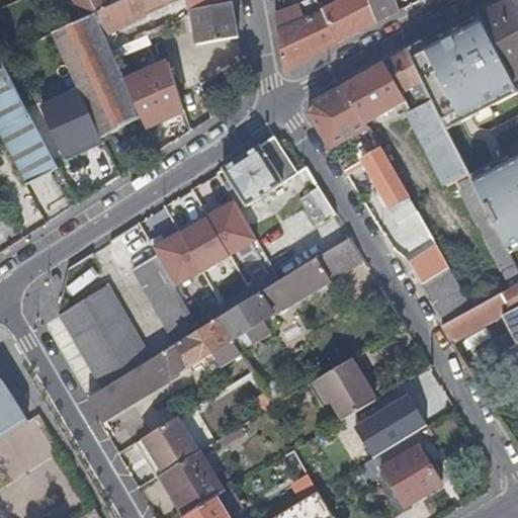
[(73,0),(84,21),(95,16),(111,9),(106,0),(73,0)]
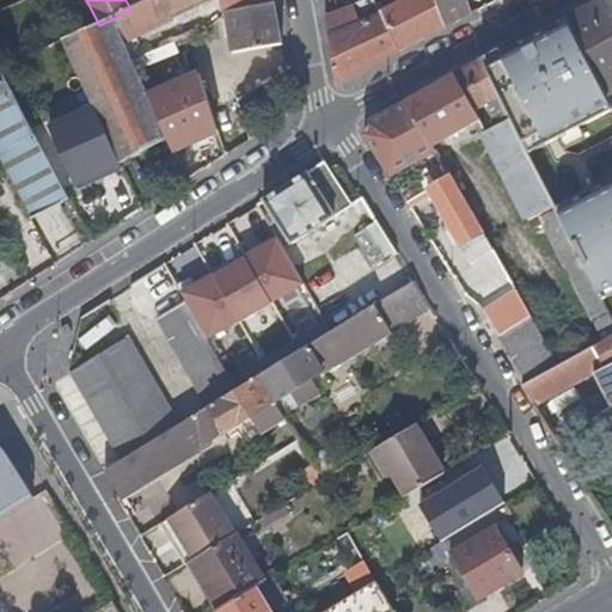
[(172,18),(164,0),(153,0),(132,11),(112,19),(123,41),(172,18)]
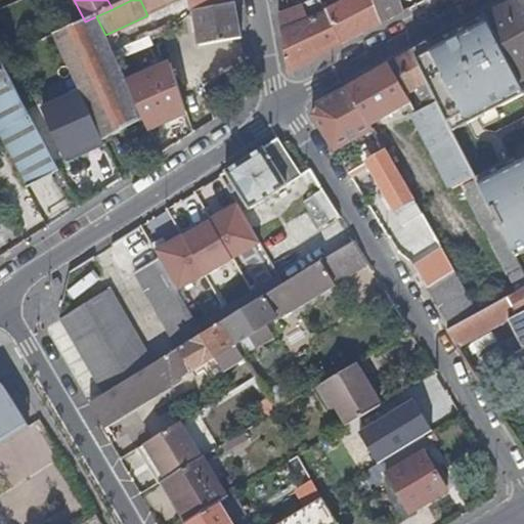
[(235,4),(233,0),(140,0),(147,15),(180,0),(192,0),(194,12),(235,4)]
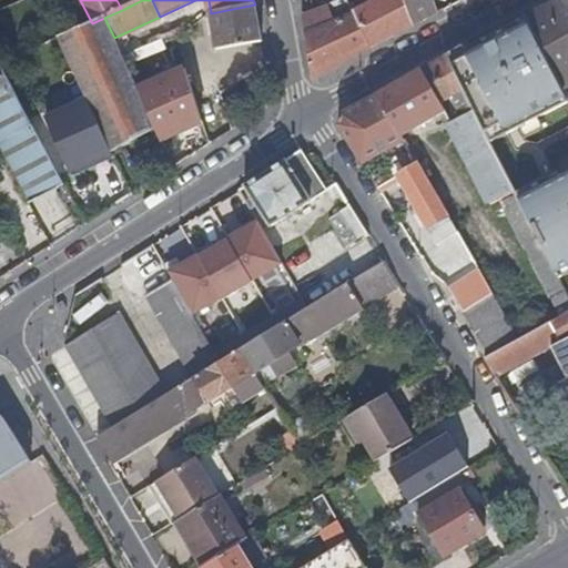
[(313,75),(416,23),(406,0),(374,0),(374,1),(336,22),(331,3),(313,10),(302,13),(313,75)]
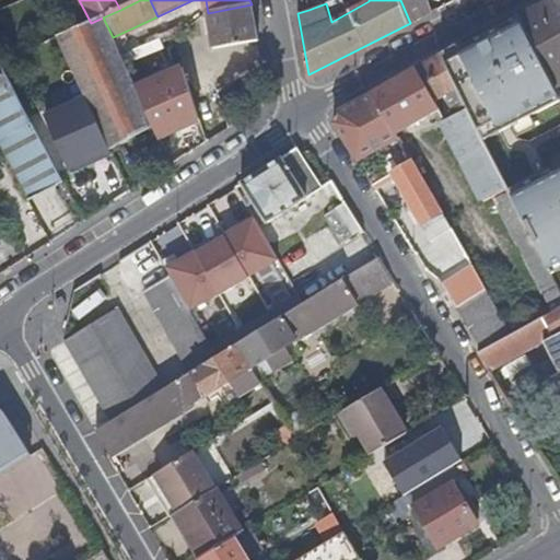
[(400,0),(410,23),(433,11),(429,0),(400,0)]
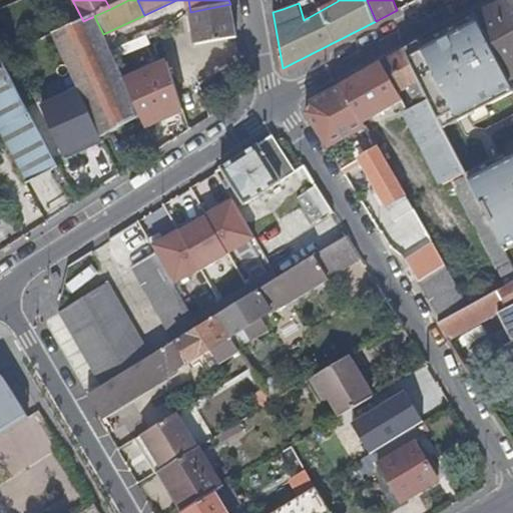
[(512,0),(505,0),(475,15),(508,78),(510,80),(512,77),(512,0)]
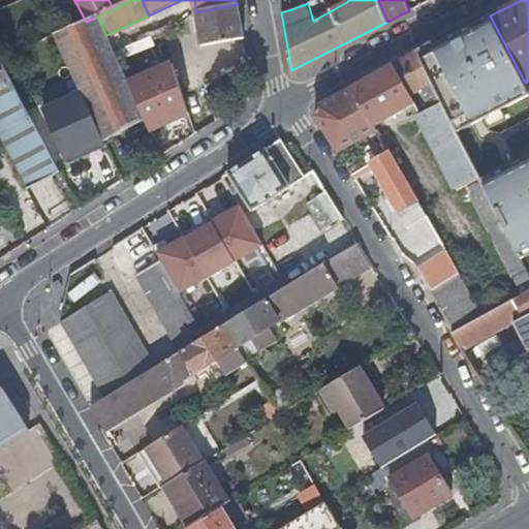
[(243,38),(238,4),(196,12),(201,48),(243,38)]
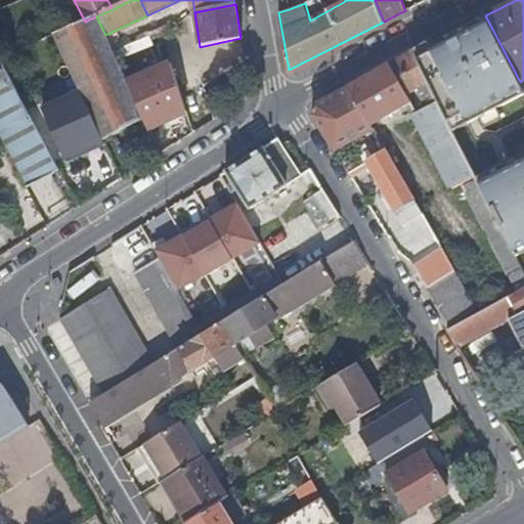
[(449,128),(451,131),(523,94),(523,87),(521,82),(519,80),(485,15),(426,45),(425,42),(409,51),(436,103),(449,128)]
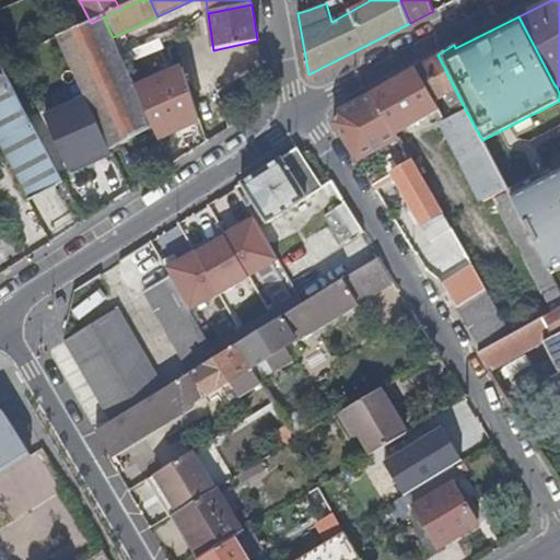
[(113,37),(103,18),(91,23),(59,38),(86,100),(48,117),(71,167),(105,153),(153,128),(138,95),(120,56),(113,37)]
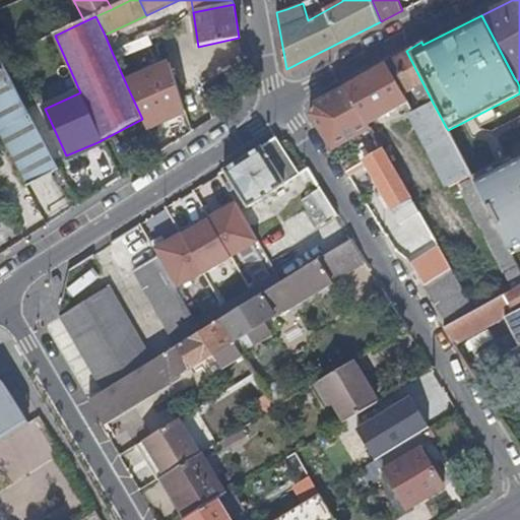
[(433,103),(406,51),(386,63),(402,94),(412,89),(421,108),(433,103)]
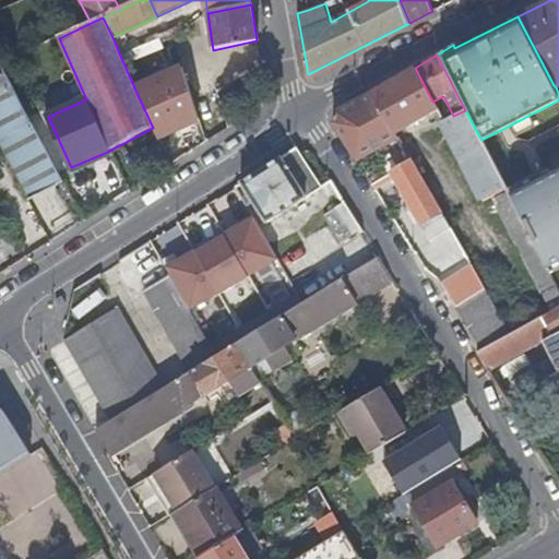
[(63,181),(0,66),(0,64),(0,147),(28,200),(63,181)]
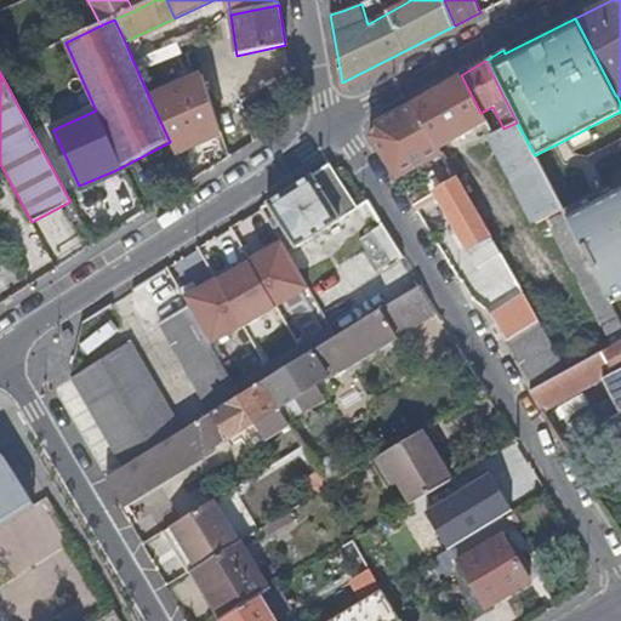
[(480,113),(461,75),(412,103),(437,146),(439,147),(484,121),(480,113)]
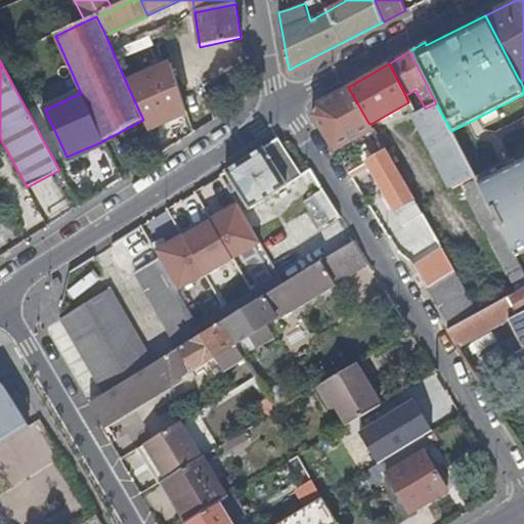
[(181,98),(205,86),(198,67),(174,75),(181,98)]
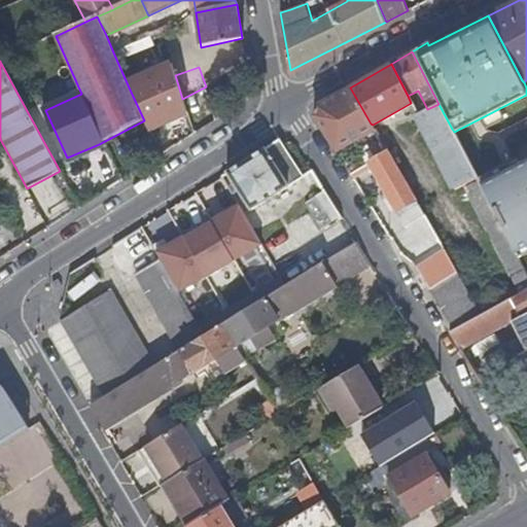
[(182,99),(175,75),(130,90),(144,120),(146,118),(182,99)]
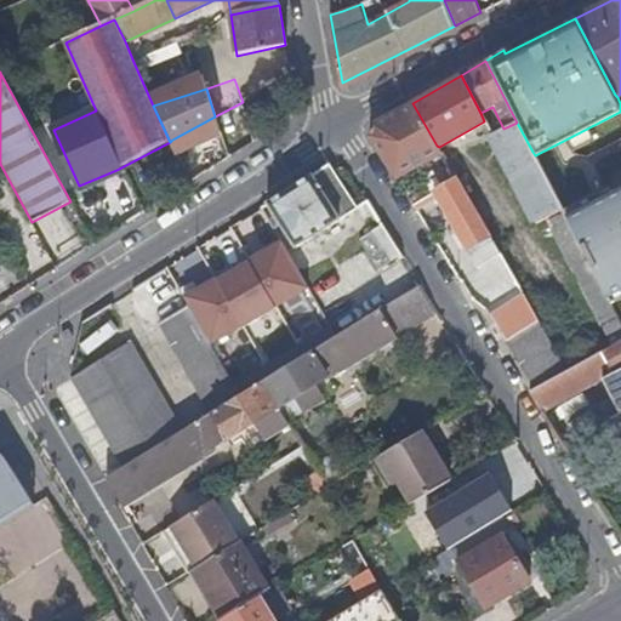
[(437,146),(412,103),(372,126),(371,137),(397,178),(442,153),(439,147),(437,146)]
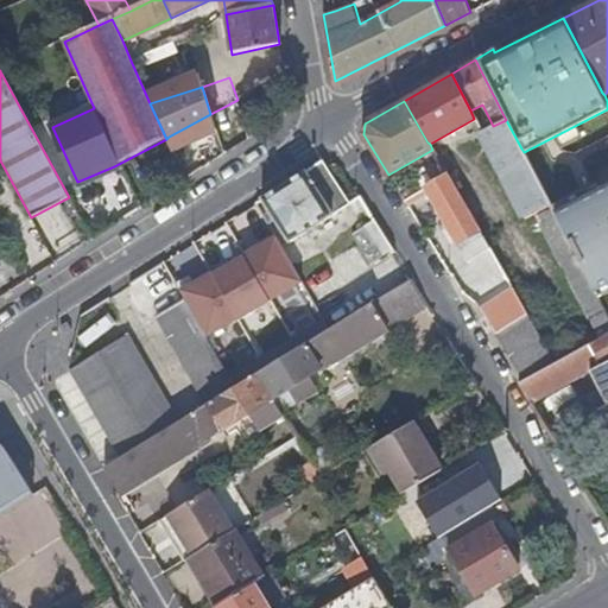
[(524,152),(521,149),(506,120),(493,126),(481,132),(526,216),(538,210),(540,214),(548,210),(545,207),(550,204),(524,152)]
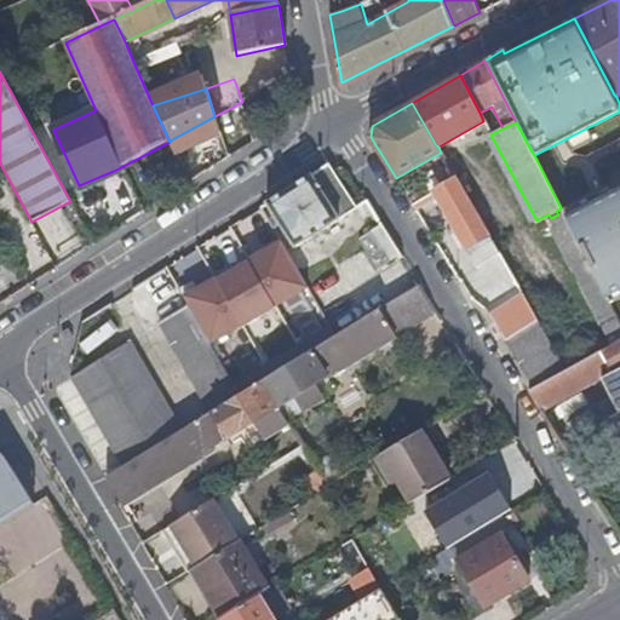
[(328,164),(267,204),(294,247),(357,207),(328,164)]
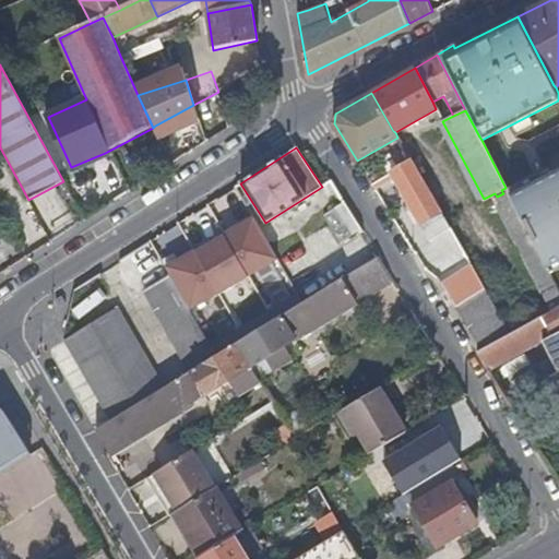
[(450,228),(412,161),(390,174),(430,241),(450,228)]
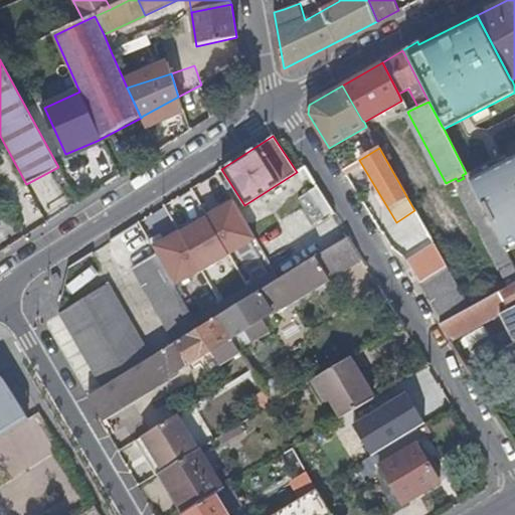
[(514,151),(467,174),(469,180),(507,251),(514,246),(514,151)]
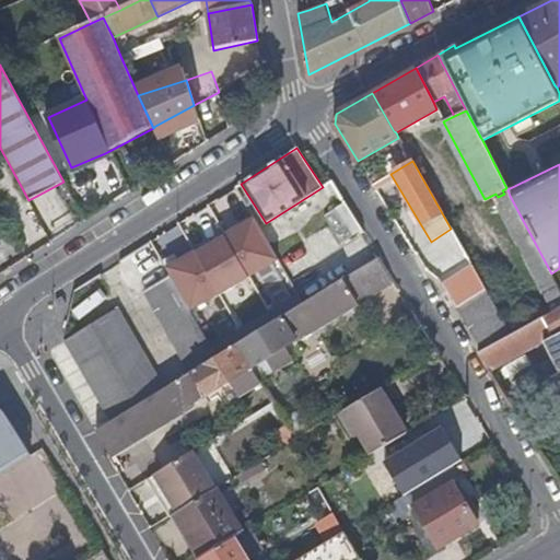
[(559,291),(551,273),(510,196),(498,202),(552,312),(559,306),(559,291)]
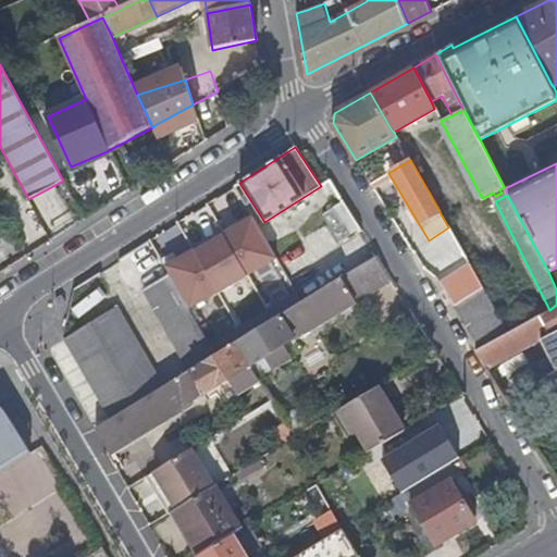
[(339,240),(360,230),(343,201),(323,214),(339,240)]
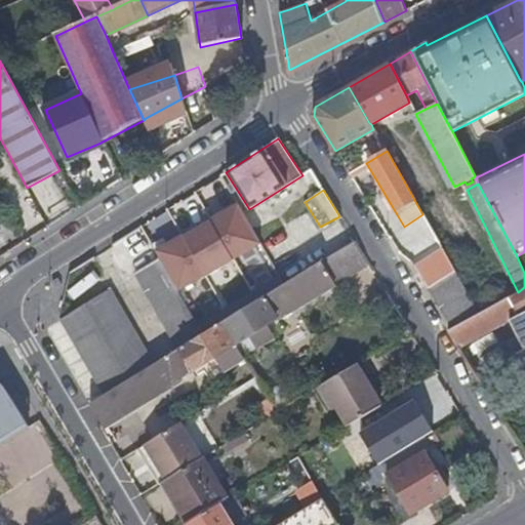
[(365,267),(352,244),(337,252),(352,275),(365,267)]
